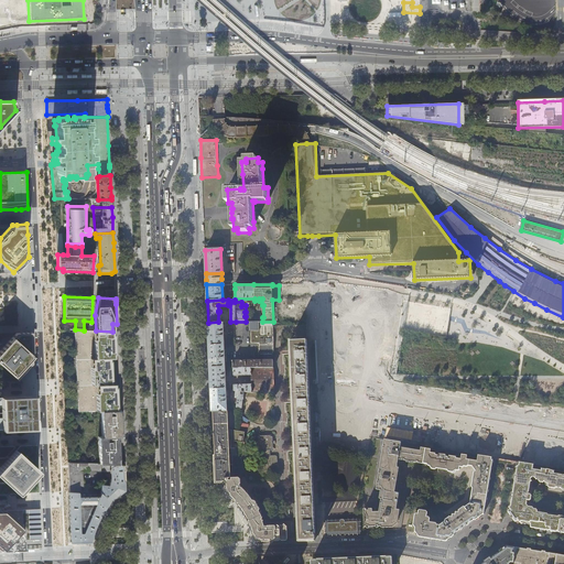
[(476,332),(467,331),(468,321),(469,321),(469,316),(466,316),(459,325),(461,312),(456,317),(452,315),(448,320),(447,335),(452,338),(455,338),(454,342),(495,345),(495,343),(497,338),(496,338),(483,329),(483,334),(478,334),(476,332)]
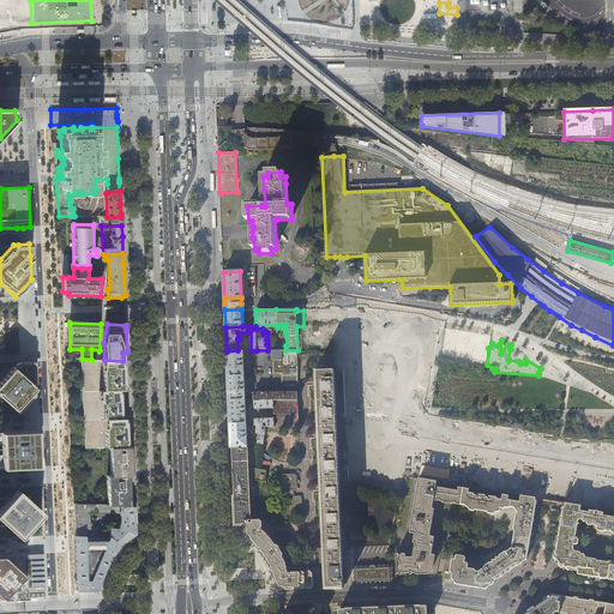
[(242,350),(238,350),(227,351),(228,375),(244,375),(242,350)]
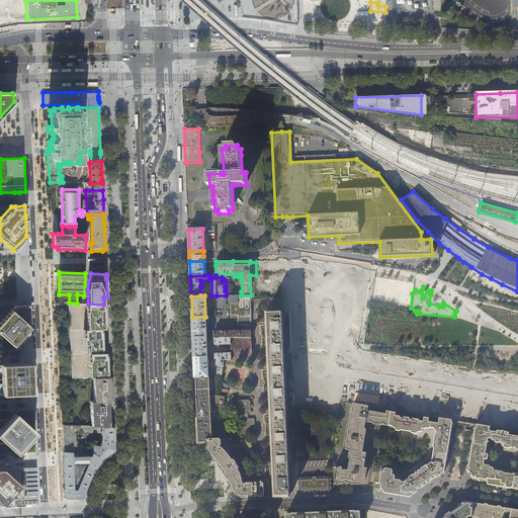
[(238,322),(238,325),(251,325),(251,298),(251,295),(241,295),(234,295),(231,295),(231,316),(238,316),(239,322),(238,322)]
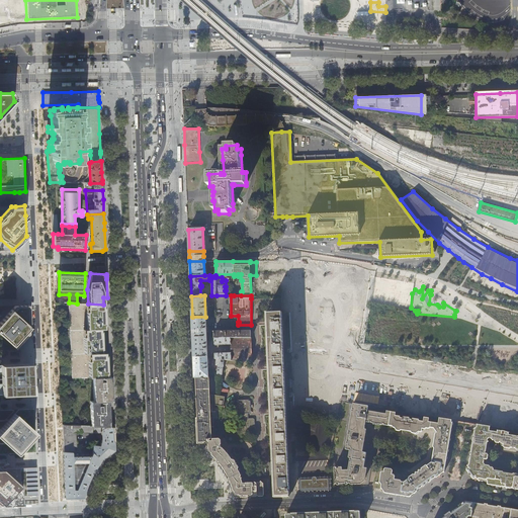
[(104,328),(103,305),(88,304),(77,304),(69,303),(72,378),(92,377),(93,401),(90,401),(91,426),(101,426),(109,427),(108,401),(111,401),(110,376),(106,376),(106,352),(102,352),(101,329),(104,328)]
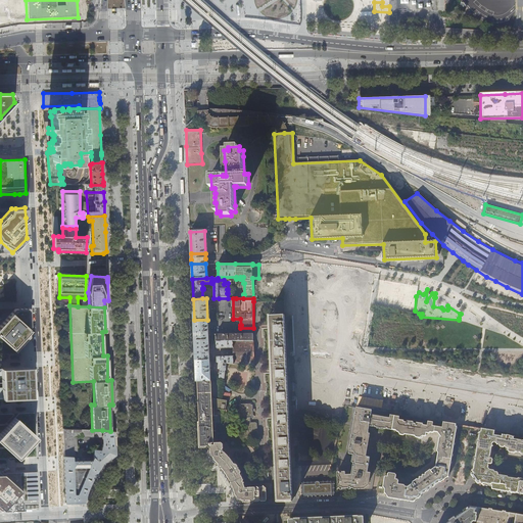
[(30,310),(14,310),(0,326),(0,338),(16,353),(20,349),(31,339),(30,310)]
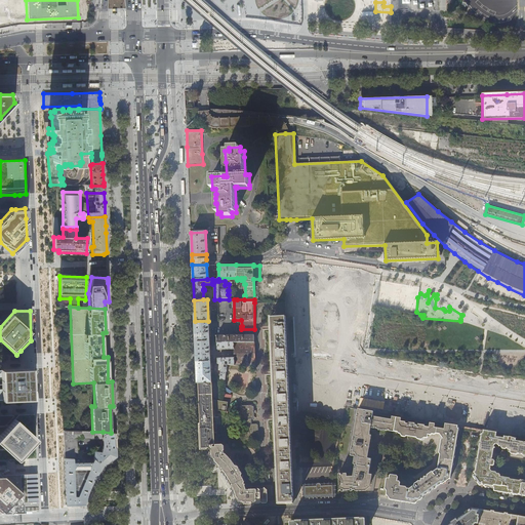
[(294,501),(285,317),(281,318),(272,318),(272,331),(271,331),(271,338),(272,338),(273,348),(272,348),(272,355),(273,355),(274,375),(273,375),(273,384),(274,384),(275,393),(274,393),(274,400),(275,400),(276,420),(275,420),(275,428),(276,428),(277,438),(276,438),(276,445),(277,445),(280,501),(280,502),(294,501)]
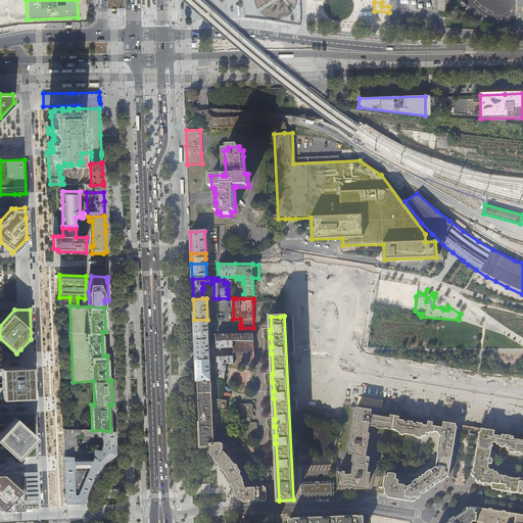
[(207,320),(194,320),(195,341),(208,341),(207,320)]
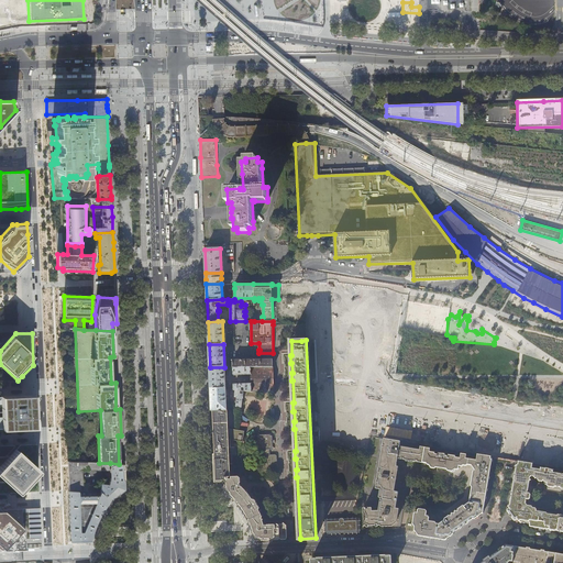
[(274,394),(273,366),(232,367),(231,367),(231,374),(232,374),(234,375),(251,375),(251,383),(234,384),(233,384),(233,389),(235,389),(241,390),(241,387),(244,387),(244,390),(274,394)]
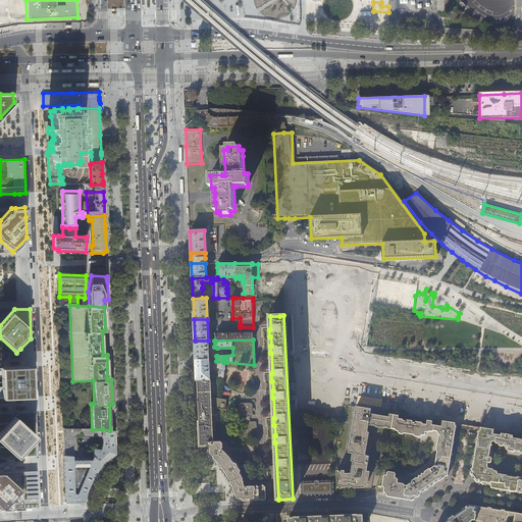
[(209,361),(208,341),(195,341),(195,359),(209,361)]
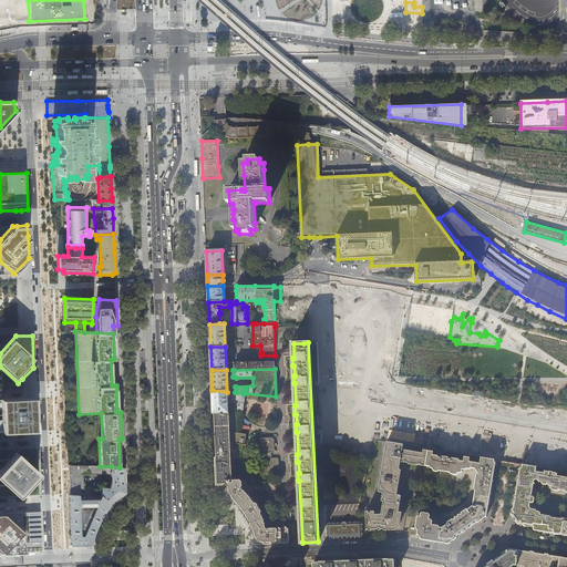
[(227,412),(227,392),(212,390),(213,413),(227,412)]
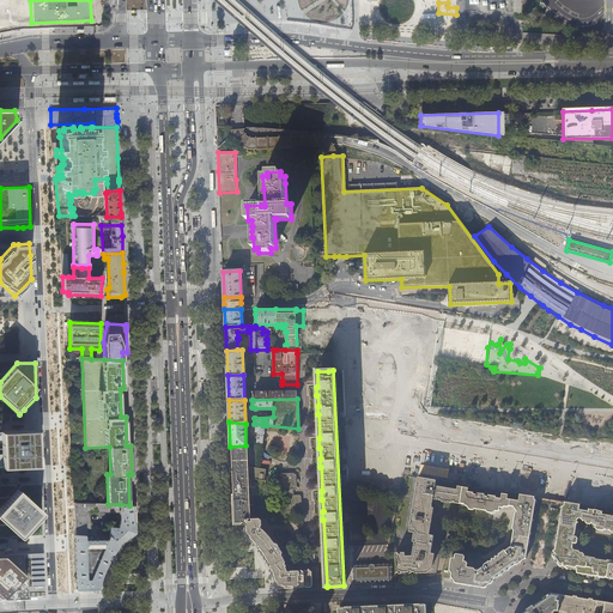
[(0,468),(2,468),(18,468),(28,467),(38,467),(38,460),(37,432),(30,432),(25,432),(1,434),(0,434),(0,432),(0,468)]
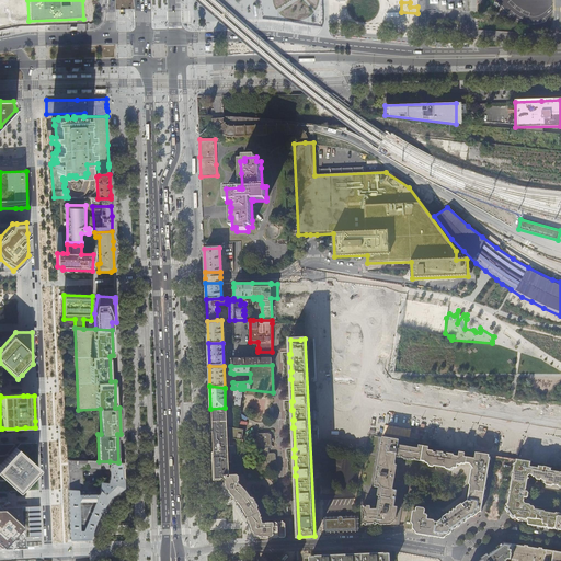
[(226,408),(225,408),(210,409),(214,481),(221,480),(221,479),(224,479),(224,476),(228,476),(228,473),(230,473),(230,470),(228,470),(228,462),(231,462),(231,446),(229,446),(229,438),(242,439),(243,430),(227,427),(226,408)]
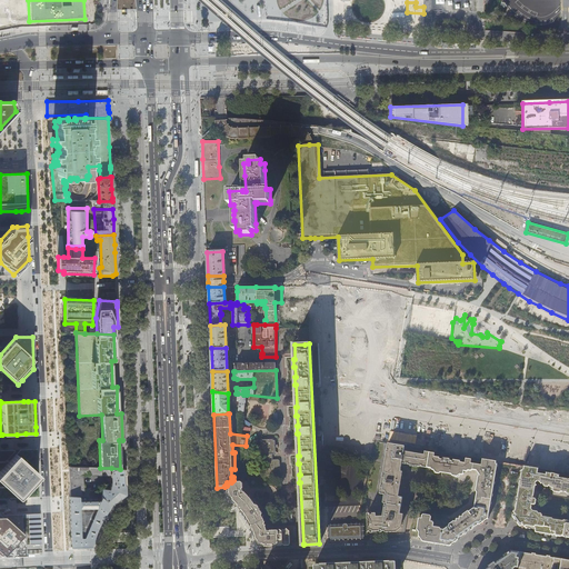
[(261,440),(261,456),(266,456),(266,473),(280,473),(279,459),(272,460),(272,453),(276,453),(275,440),(261,440)]
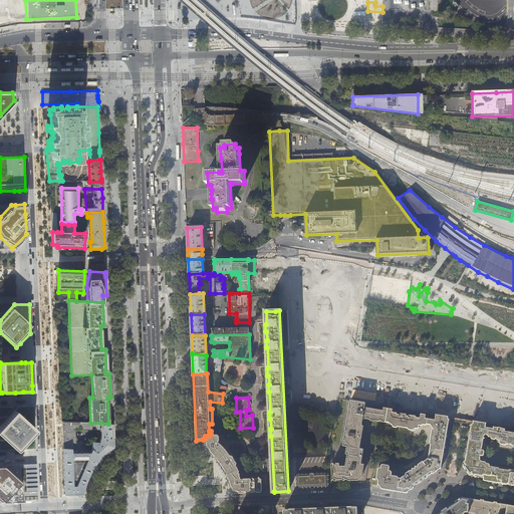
[(443,443),(445,432),(448,419),(446,419),(447,417),(434,415),(433,420),(424,419),(424,415),(419,414),(418,418),(414,418),(414,417),(391,412),(391,408),(387,407),(386,409),(381,408),(381,412),(362,408),(363,404),(348,401),(341,446),(346,447),(344,455),(346,455),(344,467),(338,467),(338,464),(333,464),(334,480),(335,480),(340,480),(343,480),(351,480),(356,479),(359,476),(360,470),(360,467),(361,465),(359,464),(360,458),(360,456),(358,456),(359,452),(359,449),(358,449),(356,449),(356,445),(357,442),(356,441),(356,439),(358,439),(359,439),(359,438),(359,437),(359,436),(358,436),(357,436),(357,434),(358,434),(359,430),(359,426),(360,419),(388,423),(388,425),(392,425),(392,426),(399,427),(403,428),(404,428),(410,428),(409,429),(411,429),(412,428),(416,429),(417,428),(418,426),(420,426),(421,425),(424,426),(425,424),(429,425),(430,427),(431,426),(433,428),(430,430),(428,443),(429,444),(427,458),(422,461),(421,461),(416,464),(416,466),(410,470),(409,470),(404,473),(404,475),(400,478),(397,477),(396,476),(390,475),(391,472),(390,470),(388,470),(388,466),(387,465),(381,464),(379,465),(379,467),(377,467),(376,468),(374,478),(376,478),(375,484),(377,485),(379,485),(378,488),(379,489),(387,490),(395,491),(402,492),(405,493),(406,492),(409,490),(412,488),(413,486),(430,474),(432,474),(439,469),(440,461),(443,443)]
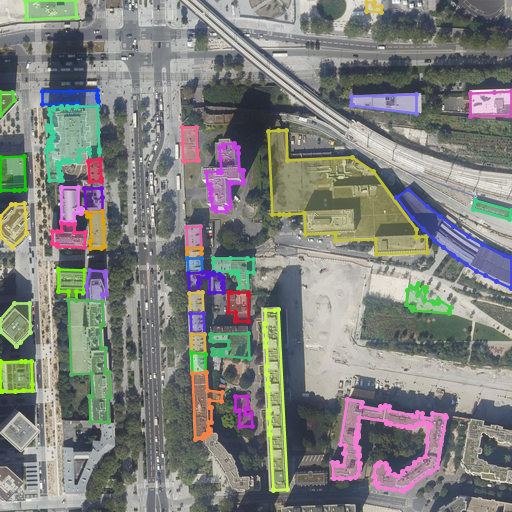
[(0,405),(0,414),(5,415),(13,405),(0,405)]
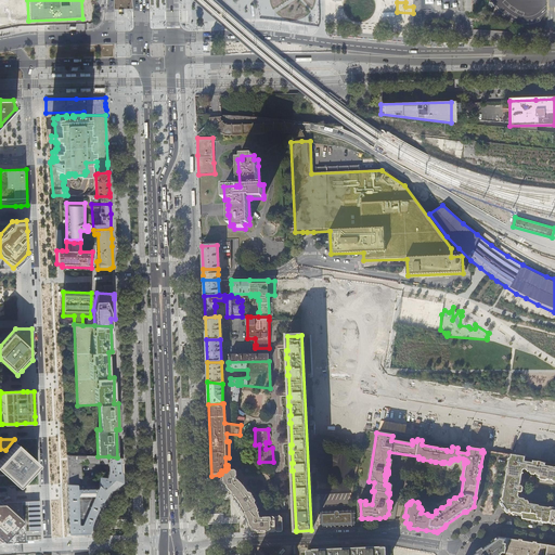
[(36,439),(20,439),(15,443),(0,460),(0,470),(5,477),(0,476),(0,487),(16,487),(38,486),(37,464),(36,439)]
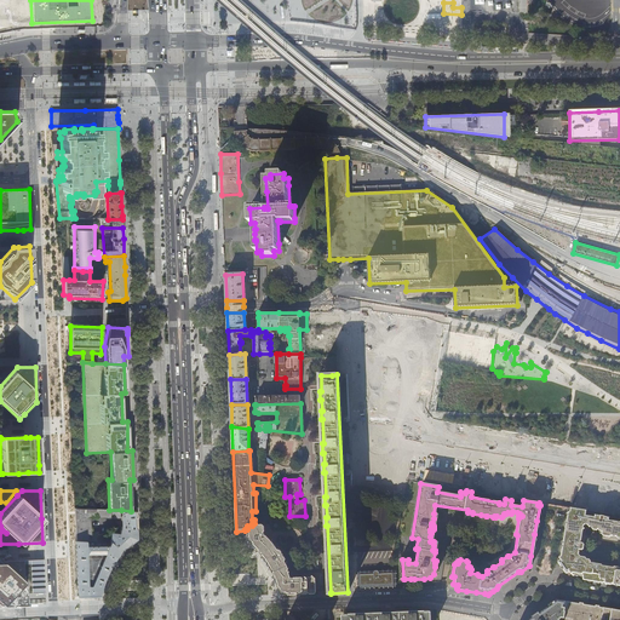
[(619,522),(608,521),(608,517),(595,515),(593,517),(585,516),(586,511),(570,507),(569,512),(567,514),(566,524),(561,554),(561,556),(558,557),(561,561),(558,562),(567,573),(569,572),(570,575),(583,577),(583,579),(584,579),(595,580),(608,583),(619,584),(619,522)]
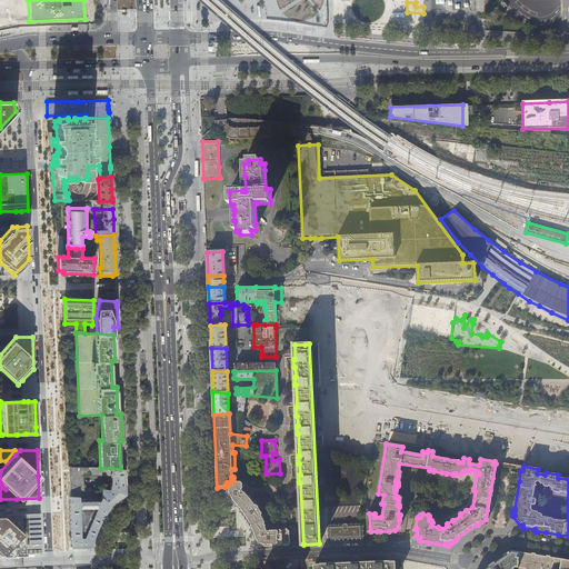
[(111,473),(111,468),(100,468),(68,467),(69,469),(70,496),(79,497),(101,498),(102,491),(90,491),(83,490),(83,476),(89,476),(88,475),(101,475),(101,476),(111,478),(111,473)]
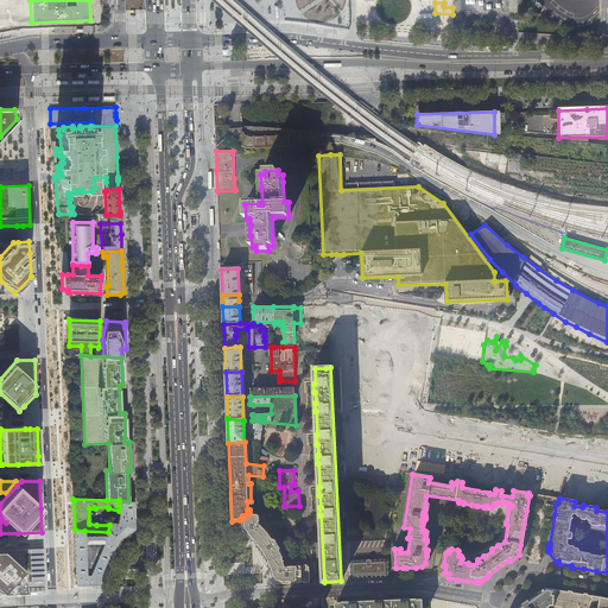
[(128,501),(119,500),(119,506),(119,511),(120,517),(133,518),(133,501),(128,501)]
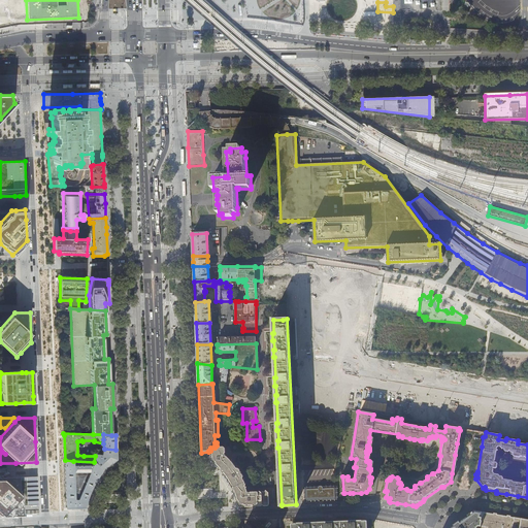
[(222,471),(224,474),(228,480),(232,486),(233,490),(237,500),(239,502),(239,503),(239,504),(239,505),(240,505),(241,506),(242,505),(243,505),(245,506),(268,505),(269,504),(268,492),(267,491),(262,492),(261,492),(260,492),(259,492),(258,492),(251,492),(250,493),(250,492),(249,492),(248,492),(246,488),(248,487),(245,486),(246,484),(243,476),(244,475),(242,473),(241,473),(241,472),(241,471),(240,470),(240,469),(239,468),(237,468),(228,456),(227,456),(226,455),(225,455),(226,453),(225,449),(224,448),(217,448),(217,450),(215,450),(215,448),(210,448),(210,451),(210,452),(211,453),(211,454),(210,455),(212,457),(211,458),(211,459),(211,460),(212,461),(213,461),(215,461),(216,464),(218,466),(220,468),(222,471)]
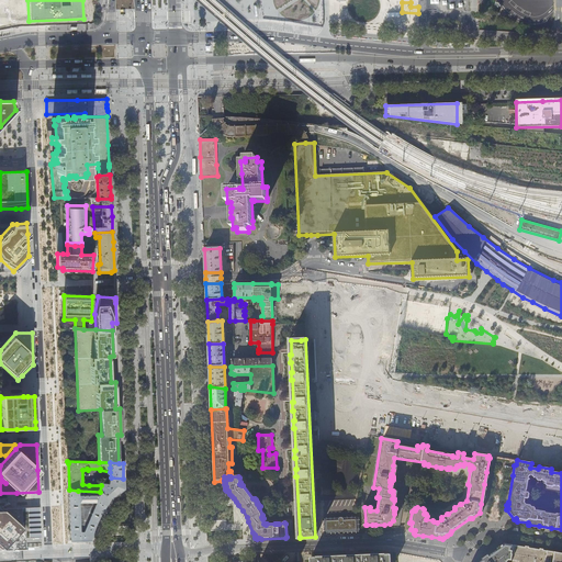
[(123,479),(111,478),(109,484),(101,483),(101,485),(100,492),(109,492),(104,495),(110,499),(114,495),(119,492),(124,489),(123,479)]
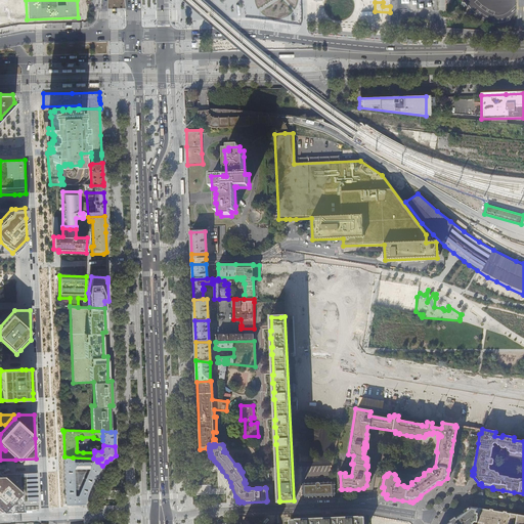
[(97,462),(93,459),(73,457),(64,456),(64,457),(66,504),(83,504),(85,504),(85,499),(87,494),(89,489),(91,484),(93,480),(94,479),(94,478),(96,475),(99,471),(103,467),(102,466),(97,462)]
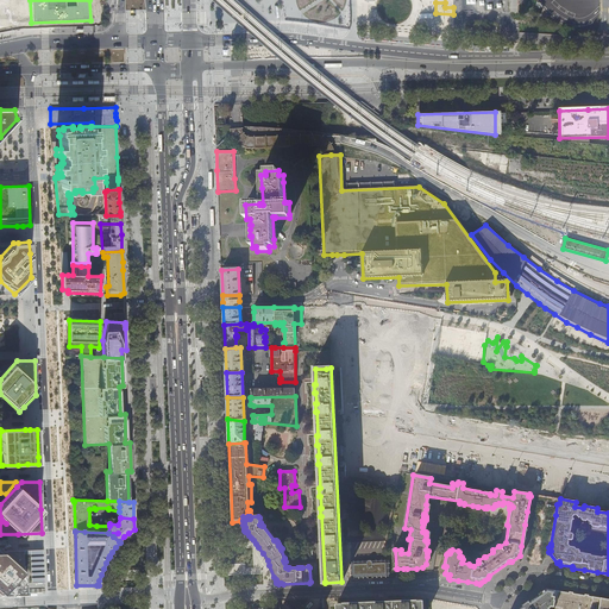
[(42,551),(0,552),(0,594),(43,594),(42,551)]
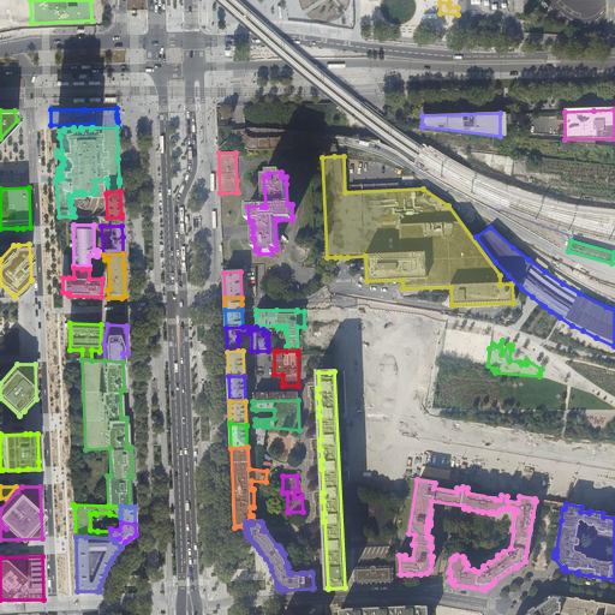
[(392,580),(390,568),(357,569),(356,571),(357,581),(358,583),(364,583),(371,583),(371,580),(376,580),(377,581),(384,581),(390,581),(392,580)]
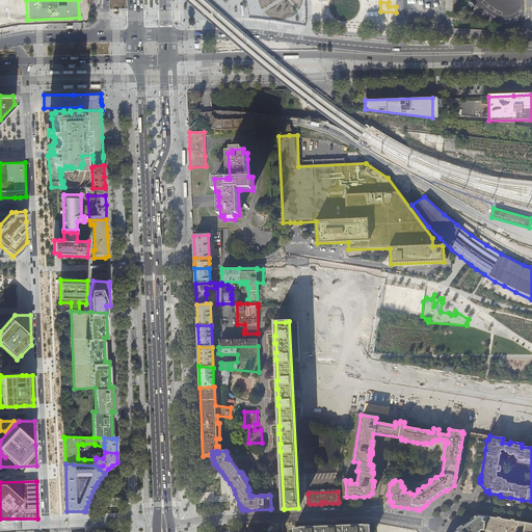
[(531,531),(531,523),(524,523),(512,521),(503,519),(490,516),(479,515),(454,531),(479,531),(480,531),(482,530),(491,531),(490,531),(531,531)]
